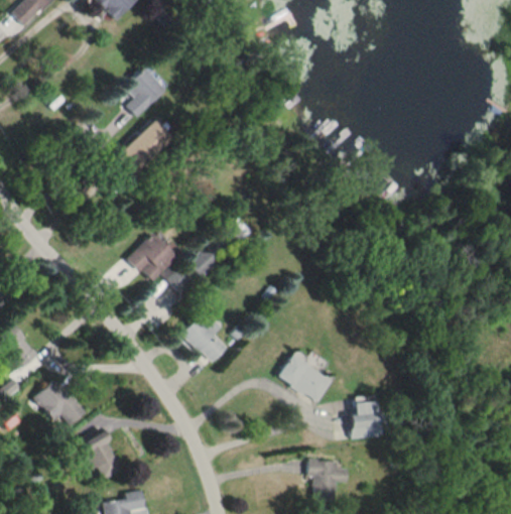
[(24,0),(12,11),(25,24),(51,0),(24,0)]
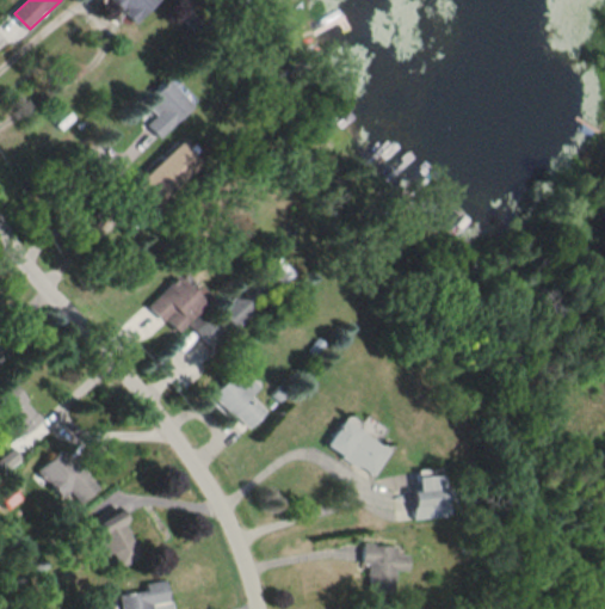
[(113,0),(137,23),(159,0),(113,0)]
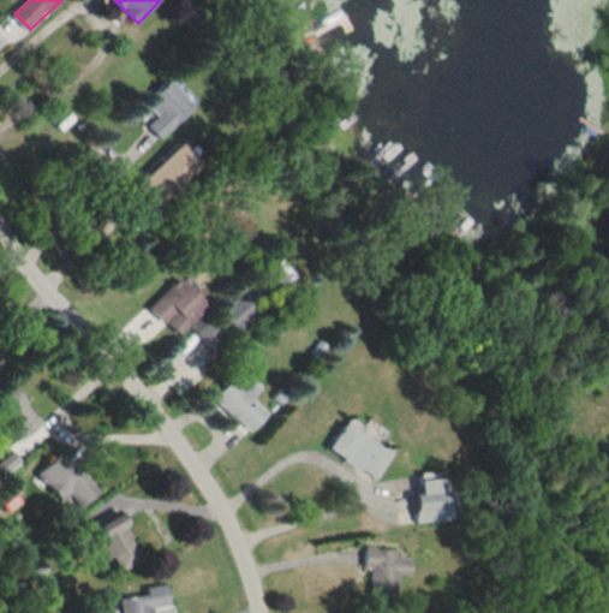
[(196,107),(172,82),(153,101),(163,113),(150,126),(163,140),(196,107)]
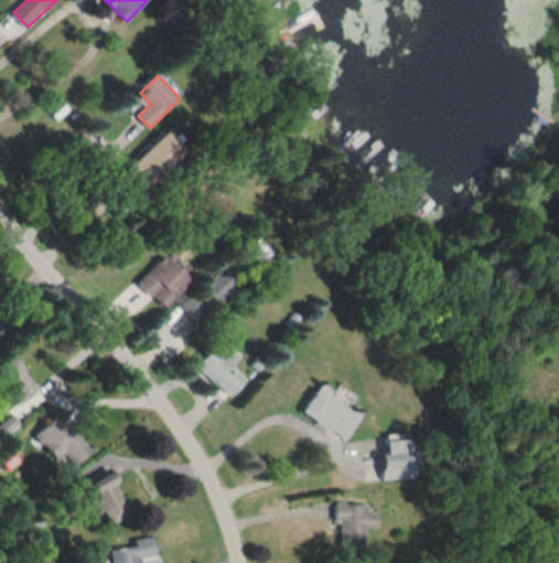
[(146,191),(186,152),(167,133),(127,171),(146,191)]
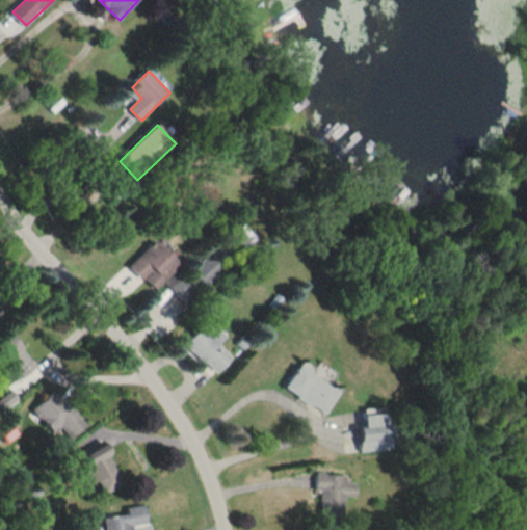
[(260,237),(243,220),(189,271),(206,288),(260,237)]
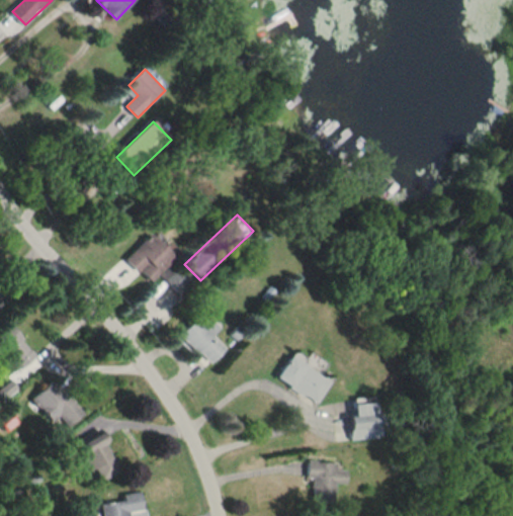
[(179,257),(155,233),(127,259),(152,283),(179,257)]
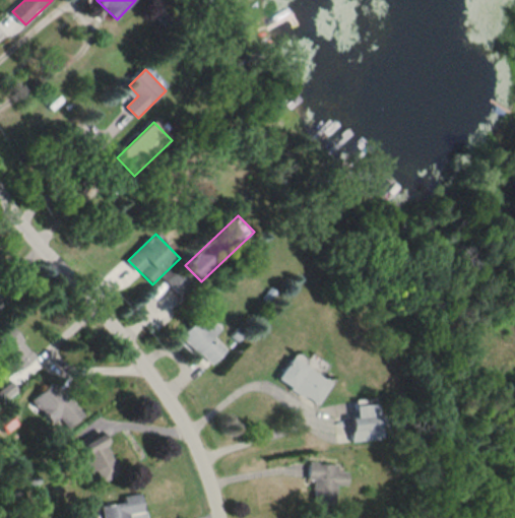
[(181,295),(195,282),(182,267),(168,279),(181,295)]
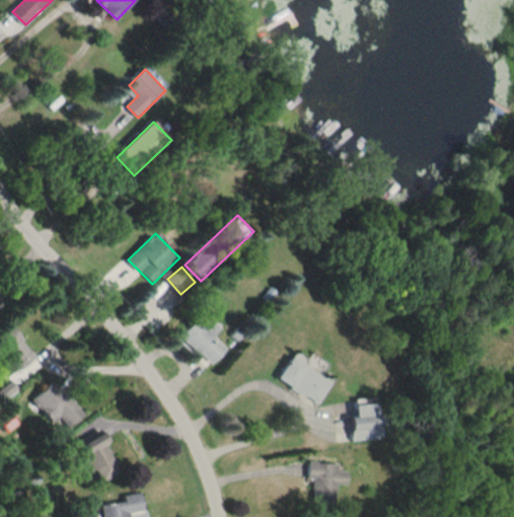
[(200,320),(182,337),(213,366),(229,350),(213,335),(218,329),(211,321),(206,326),(200,320)]
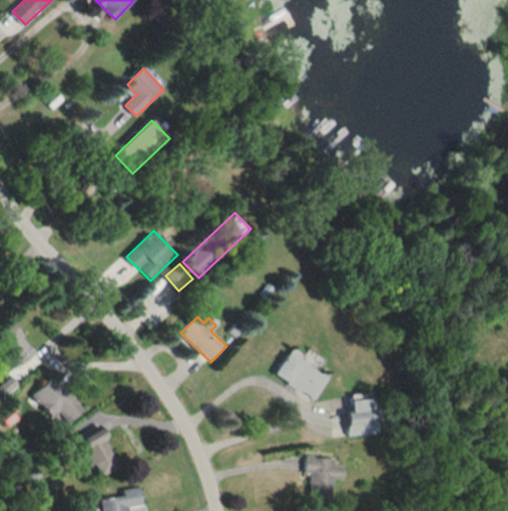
[(315,401),(330,380),(292,354),(277,375),(315,401)]
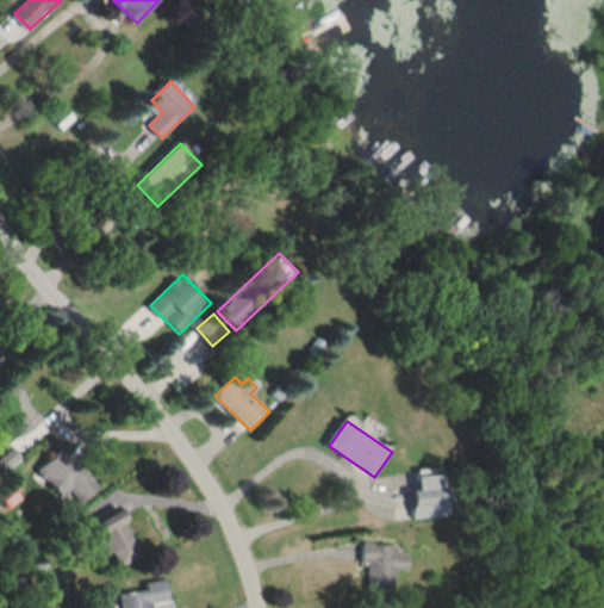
[(41,472),(76,510),(101,488),(66,448),(41,472)]
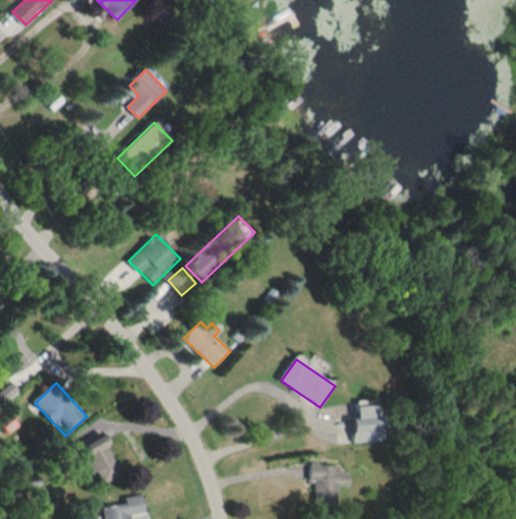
[(354,419),(355,443),(389,441),(388,417),(381,417),(380,400),(359,401),(360,419),(354,419)]
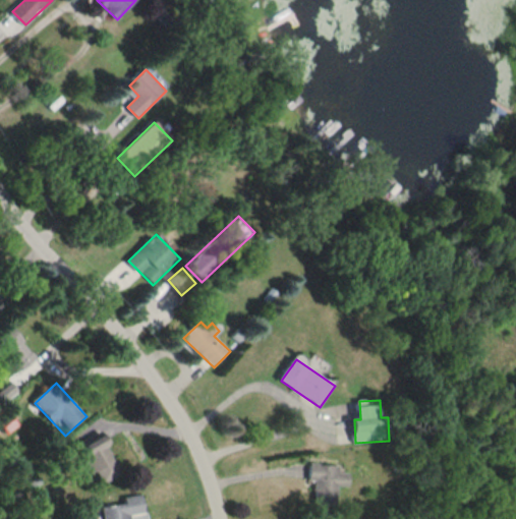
[(78,447),(98,487),(123,475),(104,435),(78,447)]
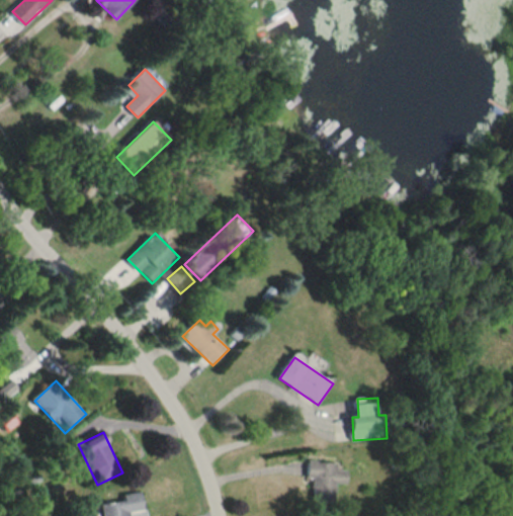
[(340,464),(315,462),(312,504),(336,506),(338,485),(349,485),(350,470),(339,470),(340,464)]
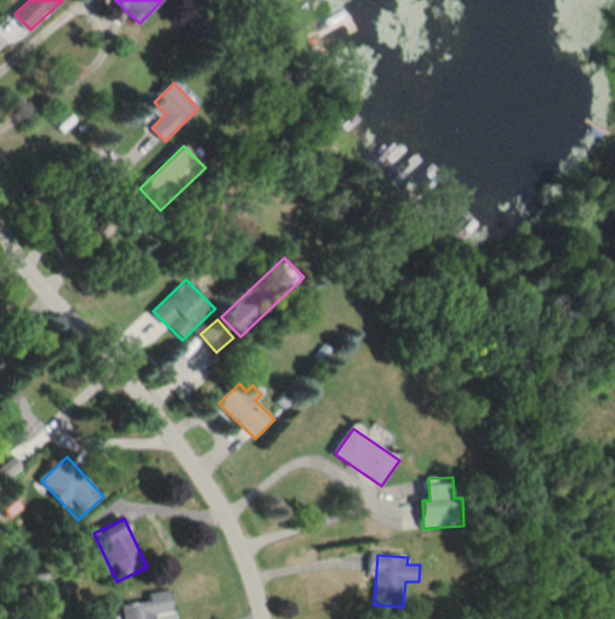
[(148,594),(149,602),(124,603),(125,618),(157,618),(157,615),(172,614),(171,592),(148,594)]
